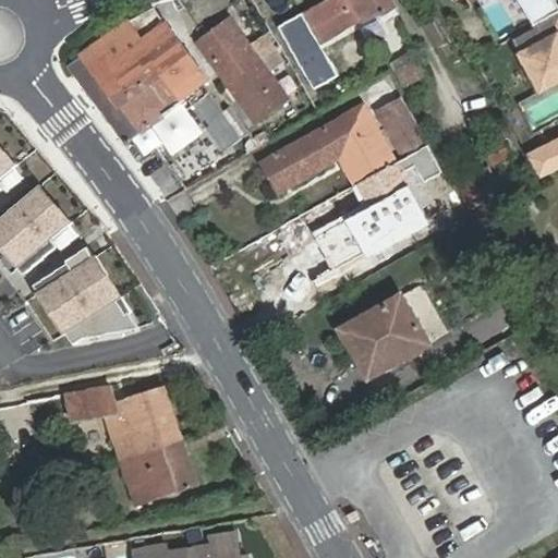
[(325,0),(306,11),(325,41),(377,11),(379,15),(393,7),(389,0),(325,0)]
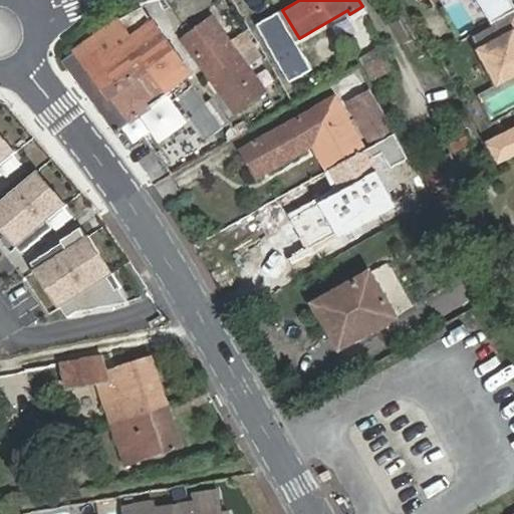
[(477,0),(491,24),(513,10),(513,2),(512,0),(477,0)]
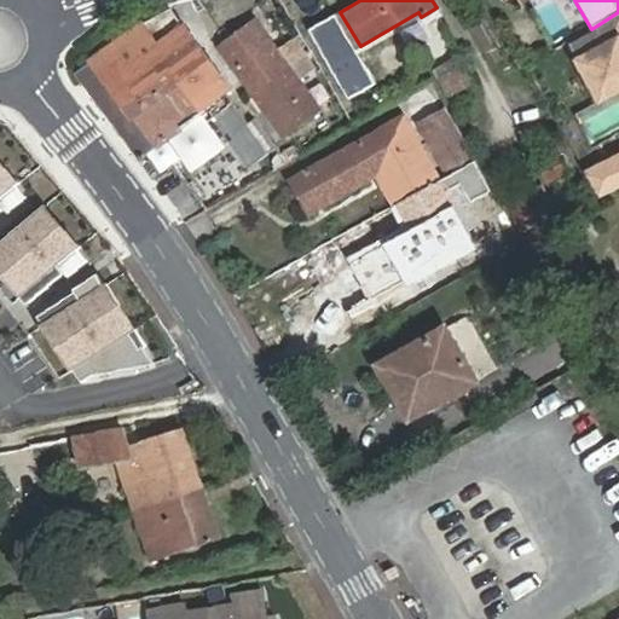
[(142,22),(91,59),(131,116),(134,114),(157,146),(149,152),(162,174),(180,162),(190,177),(237,144),(209,103),(229,90),(168,7),(142,22)]
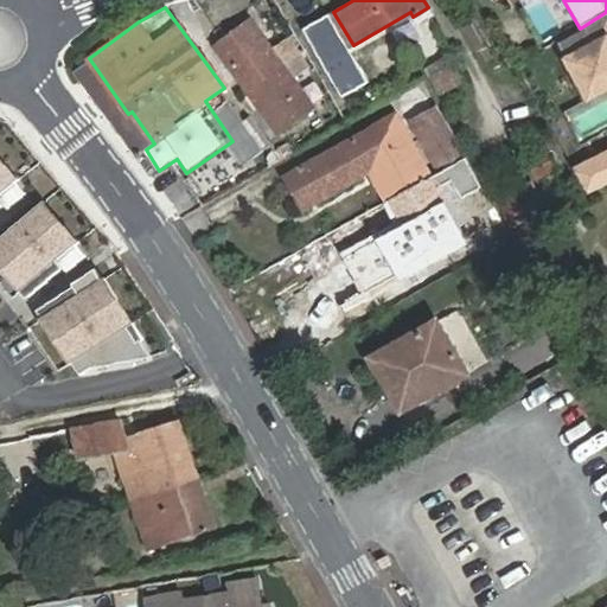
[(582,84),(605,70),(606,69),(606,12),(580,29),(582,32),(558,46),(582,84)]
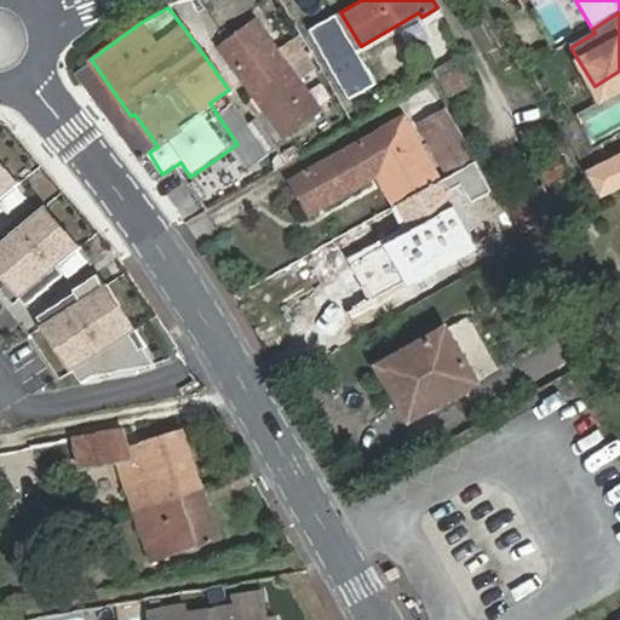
[(316,109),(254,21),(220,45),(283,135),(316,109)]
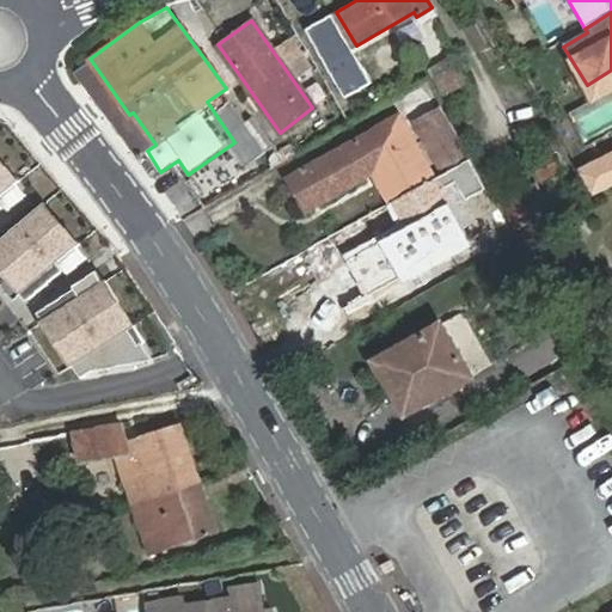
[(90,59),(80,46),(73,53),(69,56),(66,62),(66,63),(139,155),(147,151),(155,145),(133,112),(129,115),(90,59)]
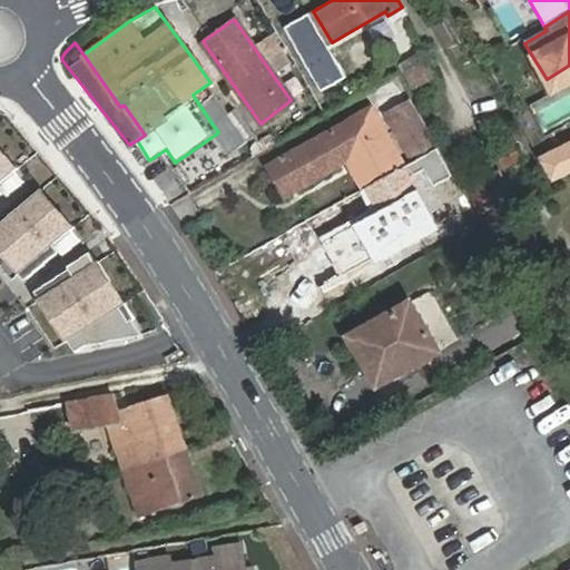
[(438,148),(412,101),(389,116),(404,144),(412,140),(422,157),(438,148)]
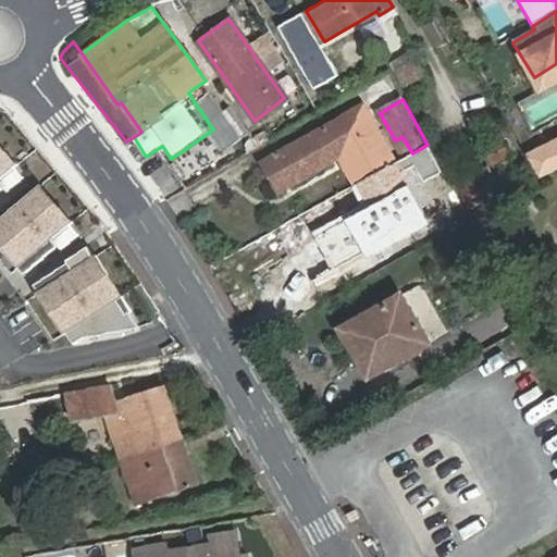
[(342,158),(357,184),(386,168),(396,162),(364,107),(262,164),(274,186),(337,150),(342,158)]
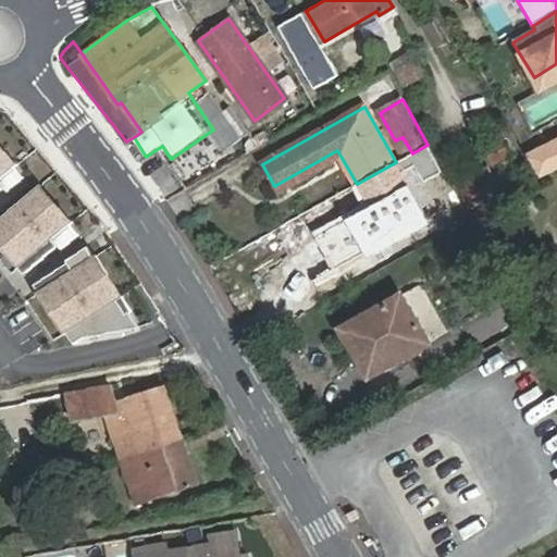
[(403,137),(395,140),(405,158),(410,155),(412,153),(403,137)]
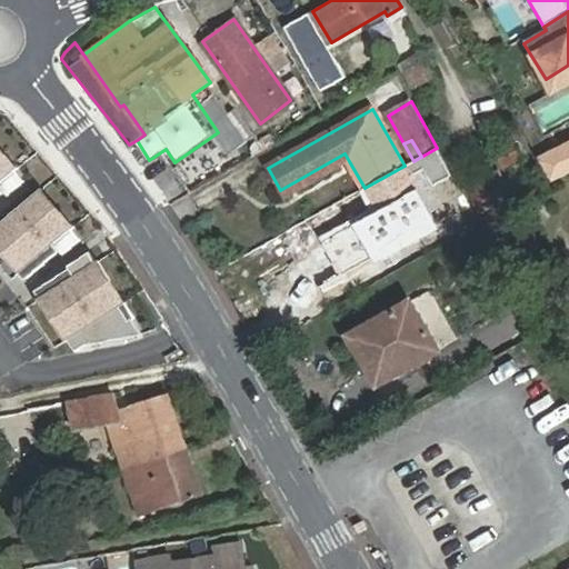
[(0,180),(17,166),(0,146),(0,180)]
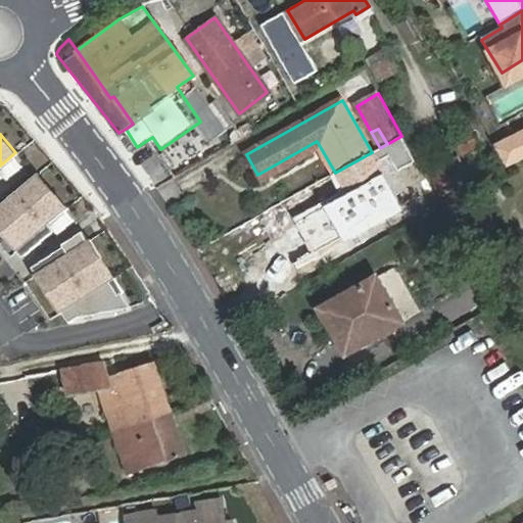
[(522,156),(522,135),(497,149),(507,167),(522,156)]
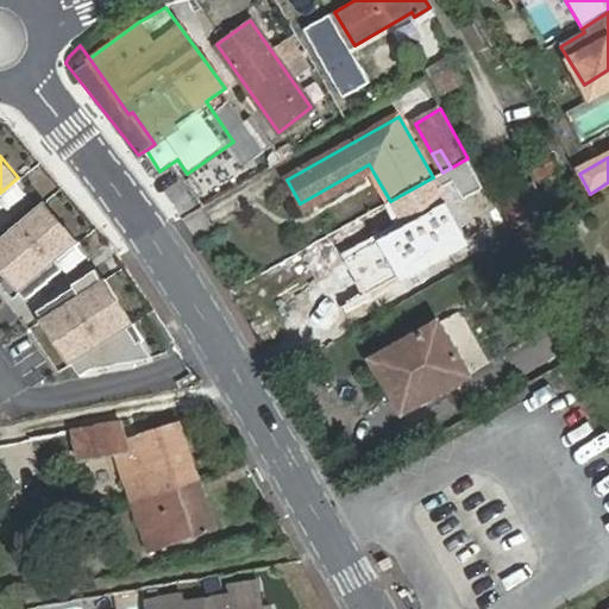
[(483,184),(468,158),(451,168),(449,169),(463,195),(483,184)]
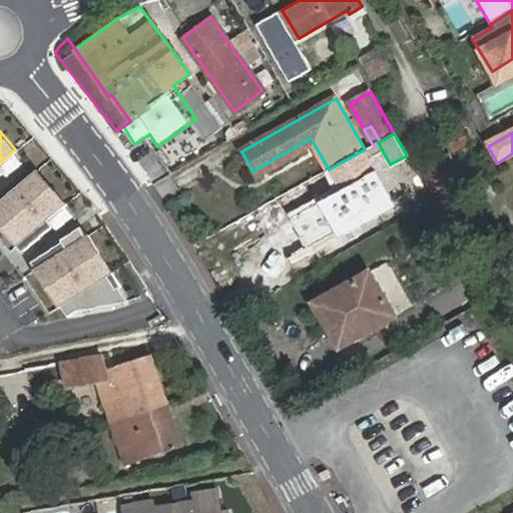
[(255,178),(315,145),(311,138),(252,171),(255,178)]
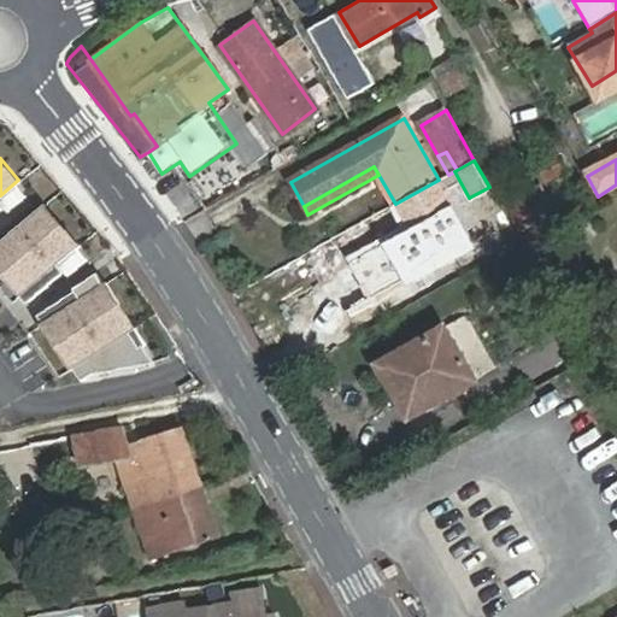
[(43,200),(0,235),(0,285),(11,299),(80,245),(43,200)]
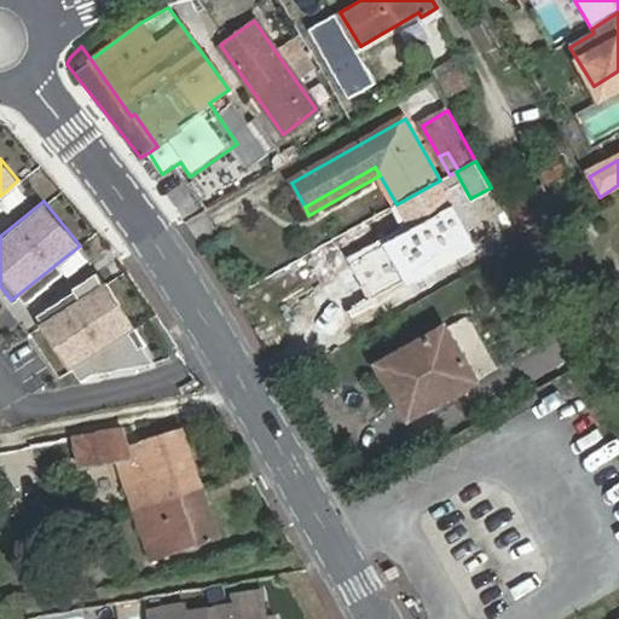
[(450,202),(345,259),(371,307),(476,249),(450,202)]
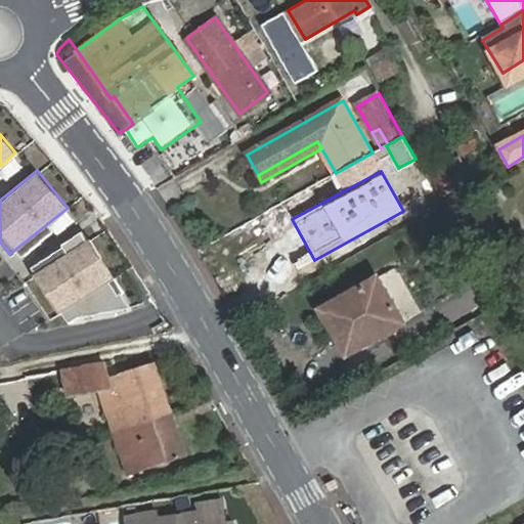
[(76,318),(127,306),(122,296),(125,293),(90,237),(86,239),(83,232),(61,246),(63,249),(35,266),(39,274),(36,276),(66,324),(76,318)]
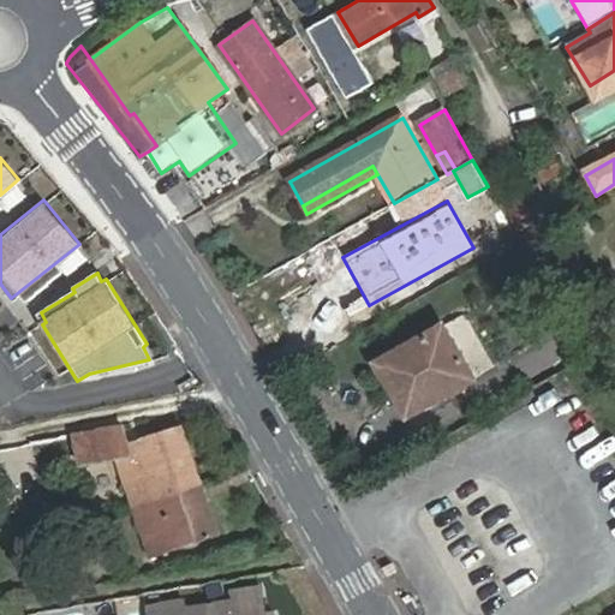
[(402,387),(394,393),(408,417),(473,378),(442,327),(387,360),(402,387)]
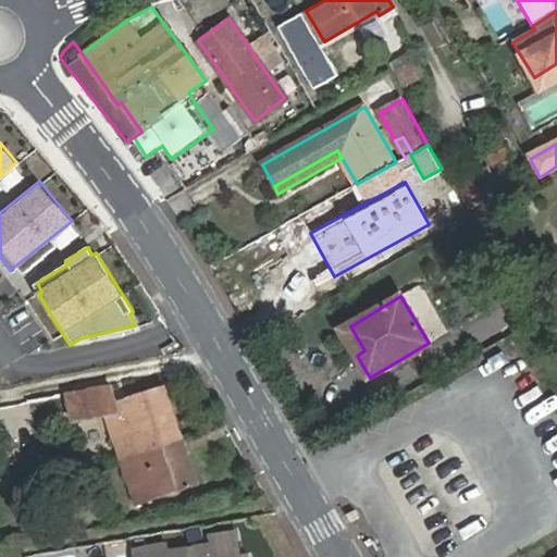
[(343,331),(357,356),(364,350),(350,326),(343,331)]
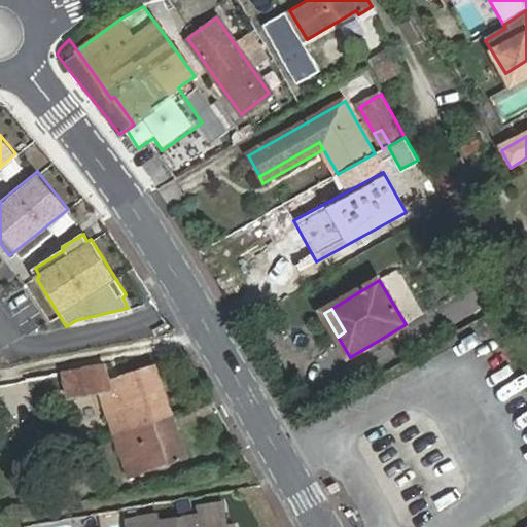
[(104,363),(73,374),(82,400),(103,397),(116,437),(174,418),(156,364),(110,380),(104,363)]
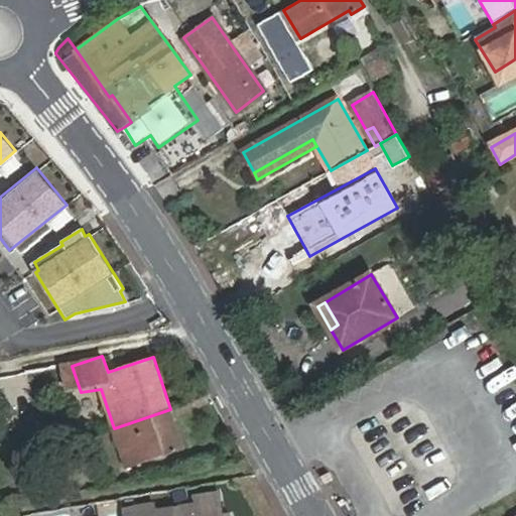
[(81,392),(72,366),(66,368),(74,393),(81,392)]
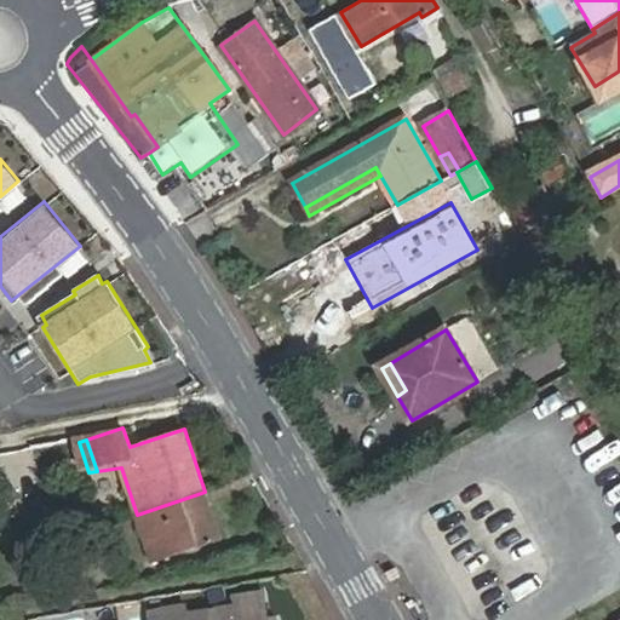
[(220,539),(205,492),(137,515),(155,562),(220,539)]
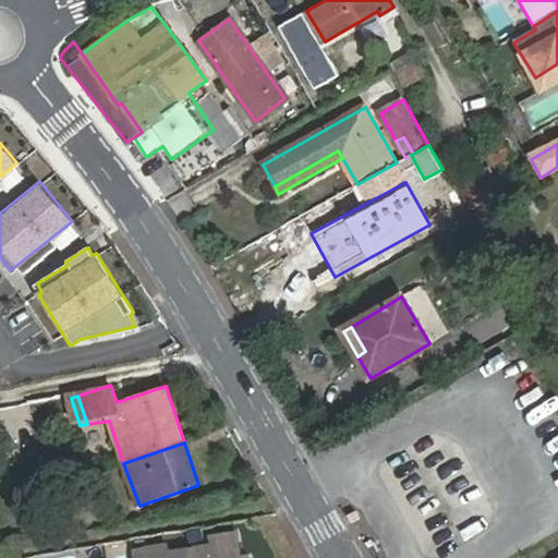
[(167,540),(129,547),(131,557),(255,557),(254,545),(245,546),(241,523),(202,531),(204,541),(168,547),(167,540)]
